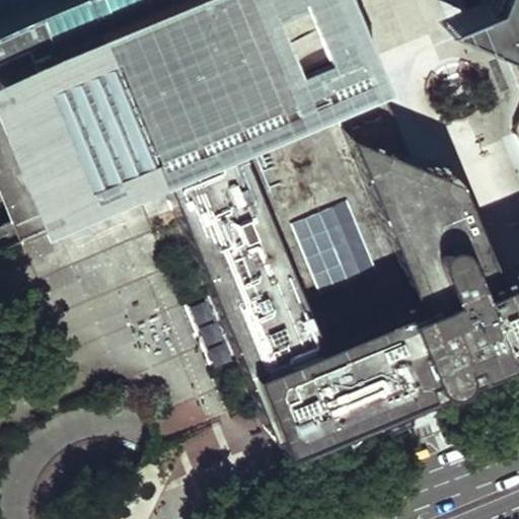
[(236,133),(367,78),(353,40),(345,43),(327,0),(0,0),(0,39),(1,39),(0,35),(0,29),(7,27),(10,34),(15,32),(20,43),(0,51),(0,96),(47,209),(103,186),(154,166),(236,133)]
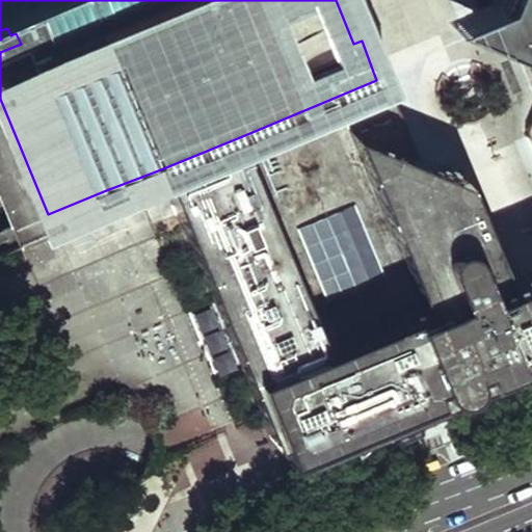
[(369,37),(352,0),(336,0),(353,44),(362,41),(369,37)]
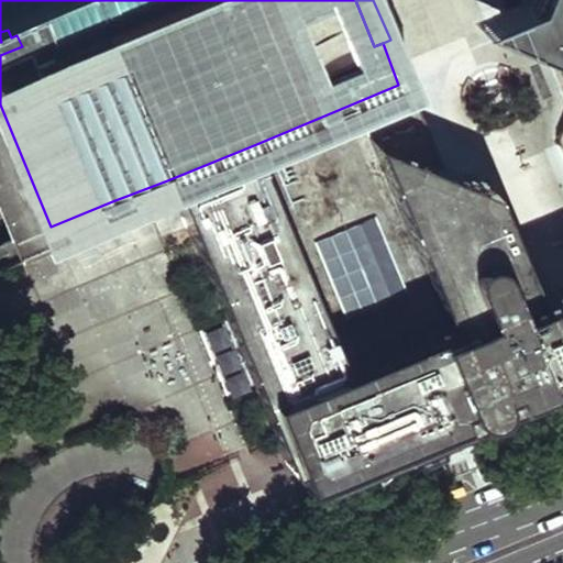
[(544,44),(551,47),(559,33),(562,31),(562,0),(498,0),(509,21),(507,25),(512,28),(517,25),(541,40),(544,44)]
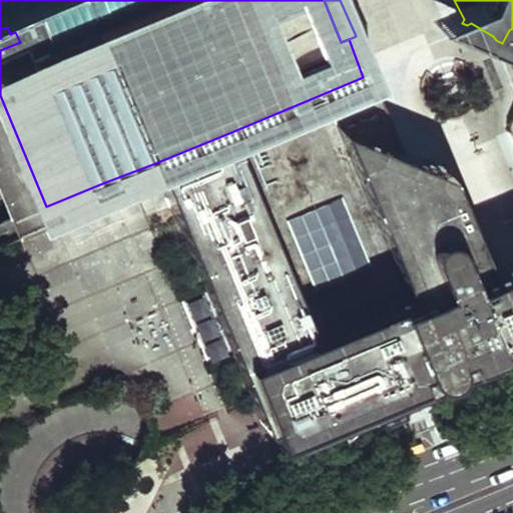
[(0,29),(0,35),(1,38),(10,34),(7,27),(0,29)]
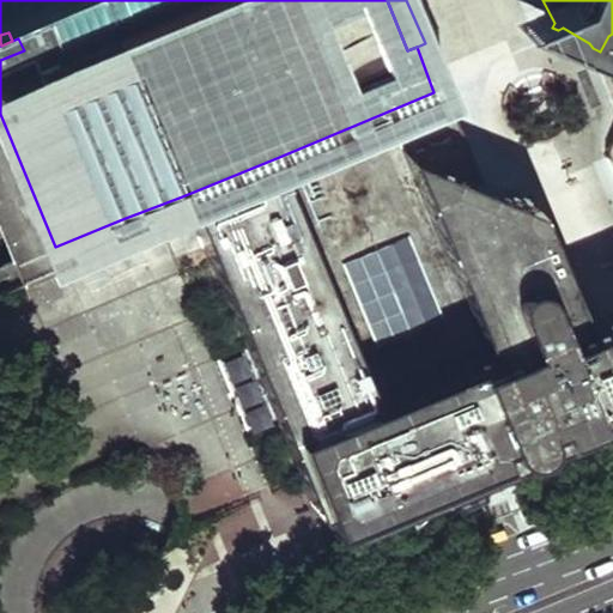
[(612,34),(608,36),(600,52),(598,60),(612,96),(612,141),(606,150),(605,156),(610,158),(612,165),(612,34)]
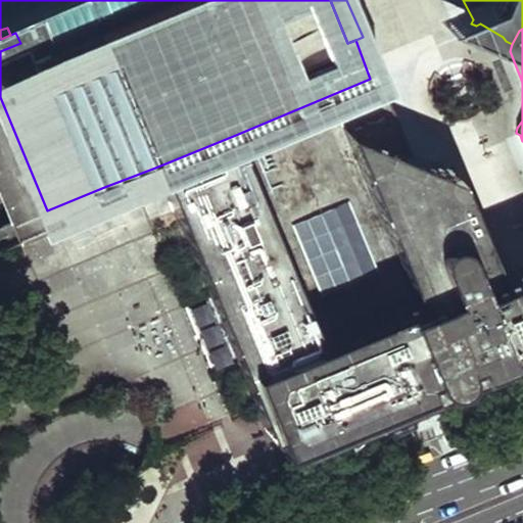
[(370,79),(238,134),(311,317),(411,279),(340,108),(402,133),(380,74),(370,79)]
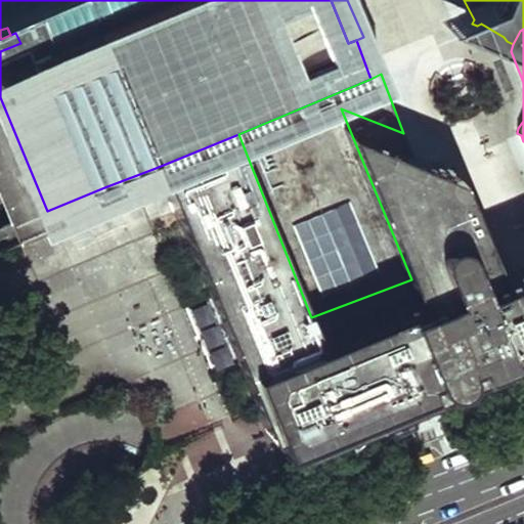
[(238,134),(156,168),(255,407),(265,433),(277,428),(280,434),(286,431),(292,443),(335,425),(353,397),(423,367),(427,372),(430,374),(437,379),(444,379),(450,376),(455,370),(456,366),(457,362),(457,353),(466,350),(462,339),(455,325),(462,322),(489,344),(508,336),(514,329),(516,324),(517,320),(517,311),(498,267),(492,269),(445,154),(411,155),(403,133),(341,108),(411,279),(311,317),(238,134)]
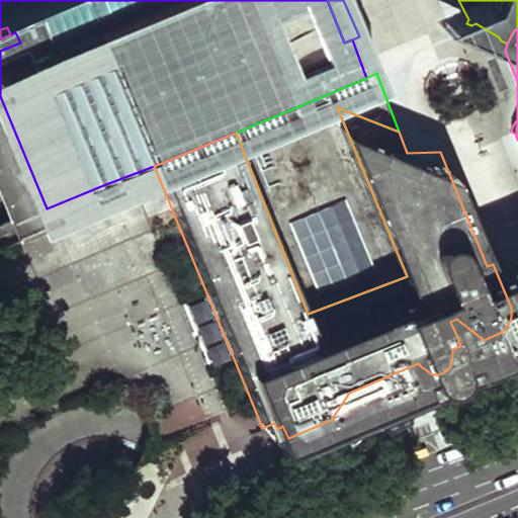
[(349,393),(331,420),(366,405),(517,343),(517,254),(493,264),(511,308),(511,317),(510,321),(508,325),(502,332),(484,340),(456,319),(450,322),(456,335),(460,346),(452,349),(452,358),(451,362),(450,366),(445,371),(439,374),(432,374),(425,369),(422,367),(418,363),(349,393)]
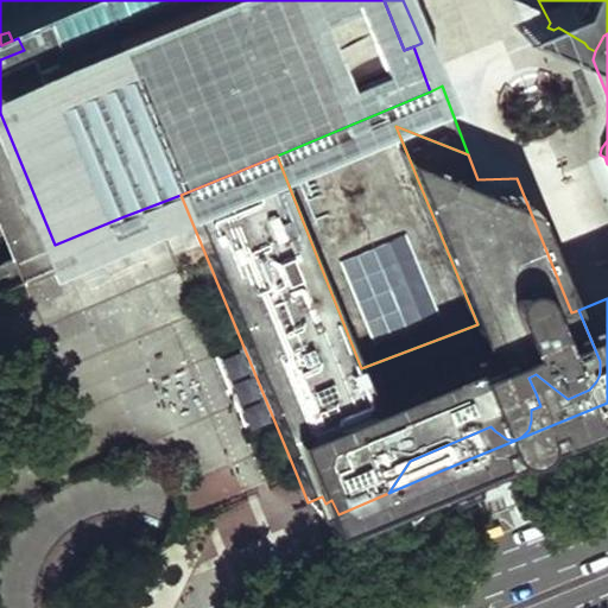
[(236,406),(260,398),(242,349),(220,358),(236,406)]
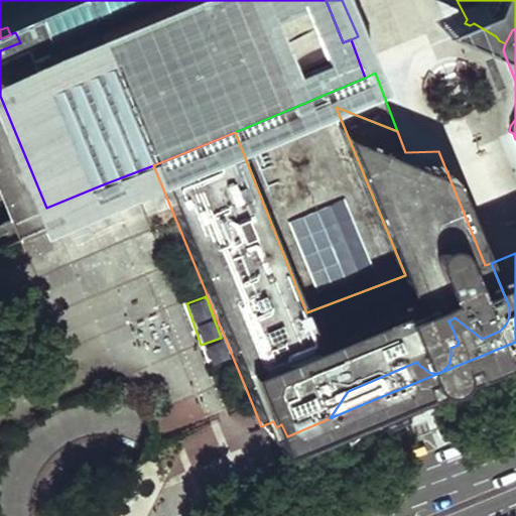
[(203,346),(210,366),(229,360),(223,340),(203,346)]
